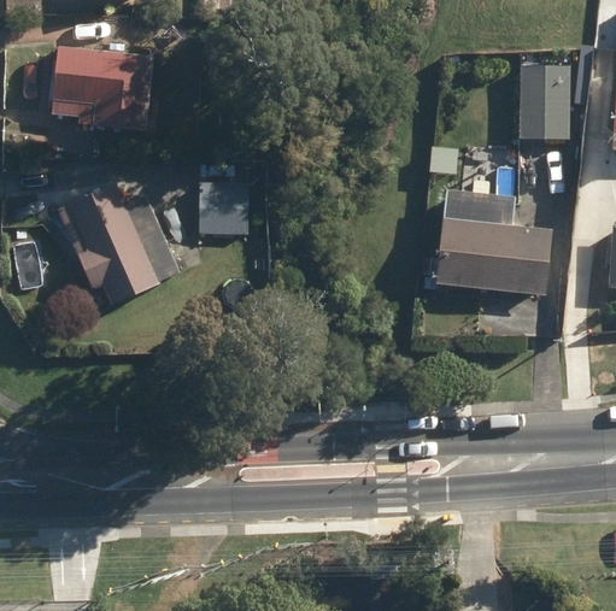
[(91,131),(147,136),(152,58),(122,56),(123,45),(111,45),(110,51),(57,47),(52,112),(80,115),(78,124),(92,125),(91,131)]
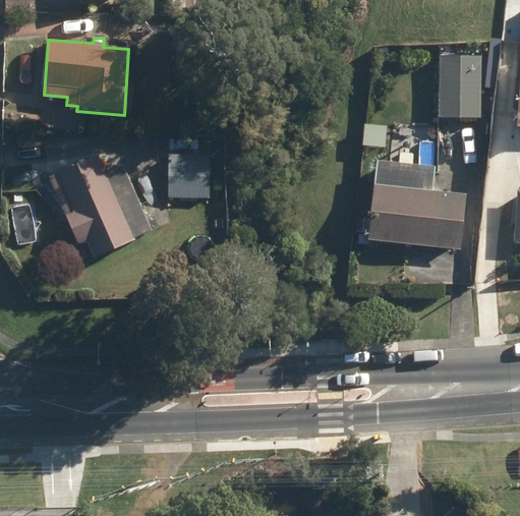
[(439,115),(479,115),(480,55),(440,54),(439,115)]
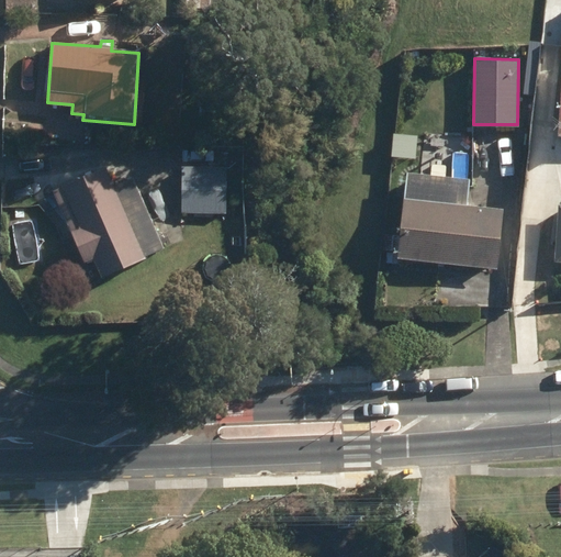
[(226,158),(181,158),(181,204),(227,204),(226,158)]
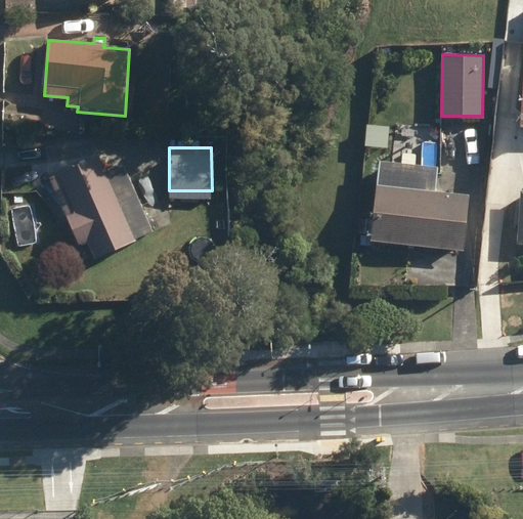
[(86,241),(94,259),(136,242),(135,239),(150,231),(134,193),(117,201),(97,156),(56,173),(74,212),(66,216),(78,245),(86,241)]
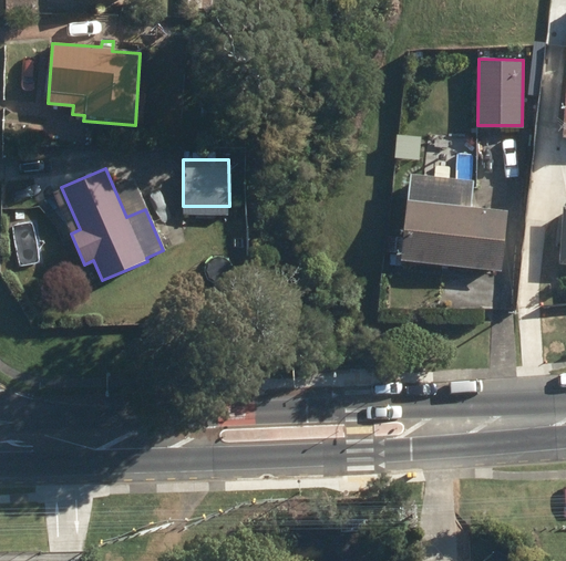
[(392,261),(493,269),(497,209),(463,206),(465,182),(403,177),(401,200),(397,200),(392,261)]
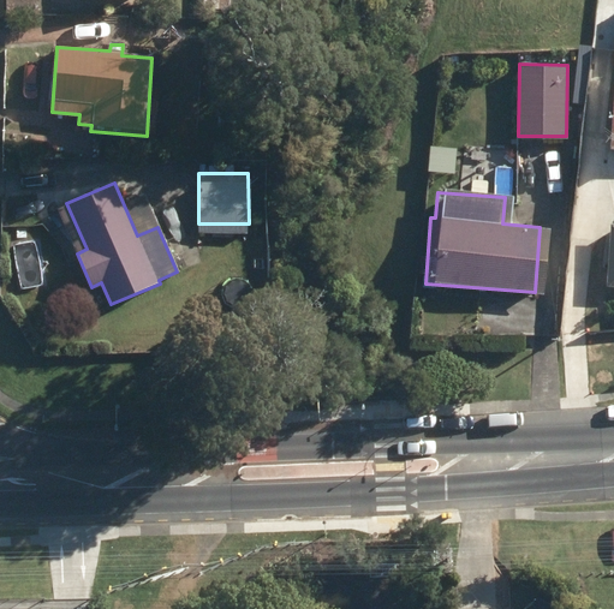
[(613,224),(606,224),(601,284),(613,284),(613,224)]
